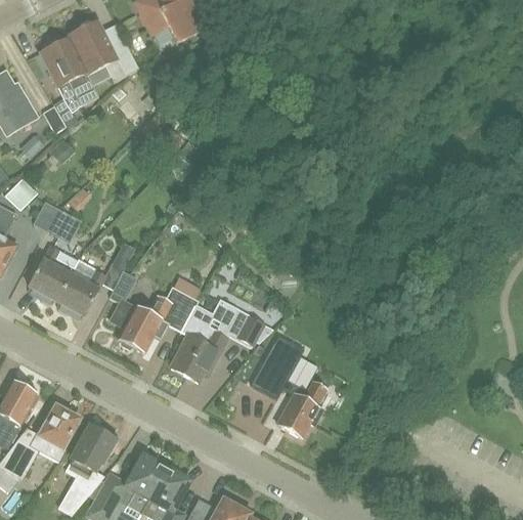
[(195,0),(180,7),(176,0),(134,0),(139,11),(142,9),(154,34),(169,26),(177,43),(209,27),(209,26),(198,4),(195,0)]
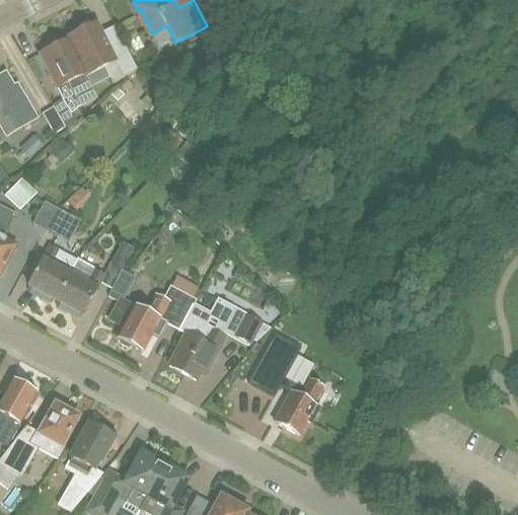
[(80,29),(67,37),(68,39),(69,38),(86,75),(87,74),(105,65),(111,76),(114,81),(138,69),(126,44),(112,51),(102,32),(101,30),(96,21),(93,23),(91,20),(87,19),(80,22),(79,26),(80,29)]
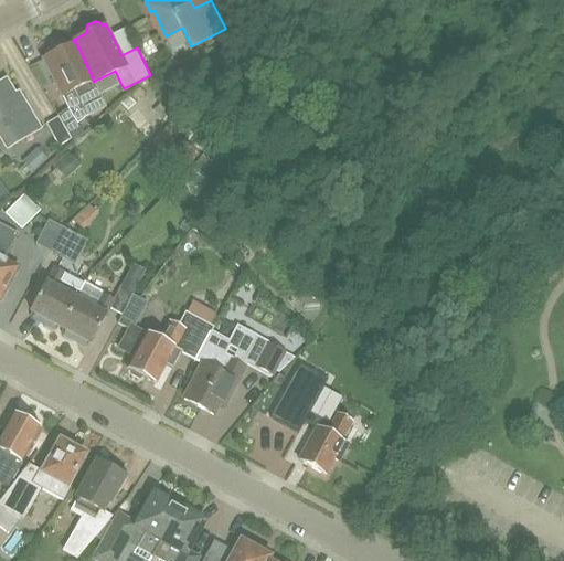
[(121,55),(137,48),(127,28),(112,35),(121,55)]
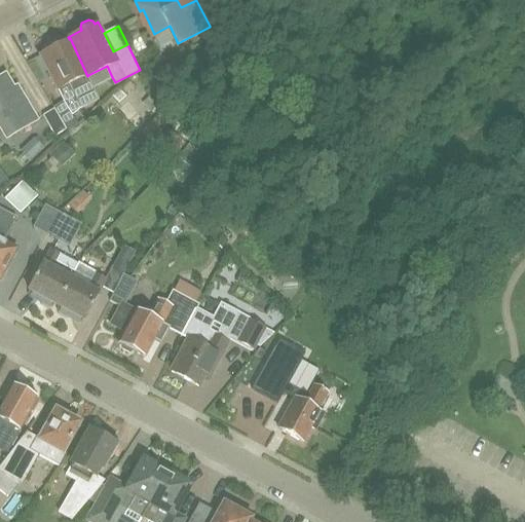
[(44,51),(41,52),(59,87),(69,82),(81,107),(100,98),(94,86),(88,75),(87,76),(70,38),(69,39),(57,45),(55,42),(51,41),(44,44),(42,48),(44,51)]
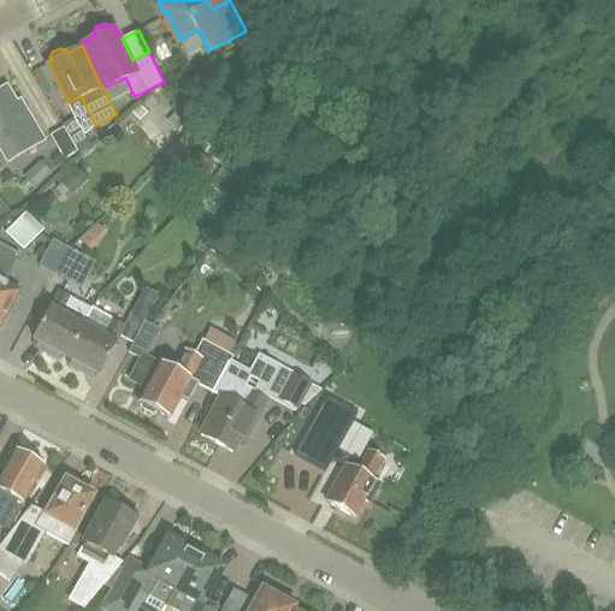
[(45,137),(24,102),(19,105),(7,83),(0,87),(0,132),(7,147),(16,141),(22,150),(45,137)]
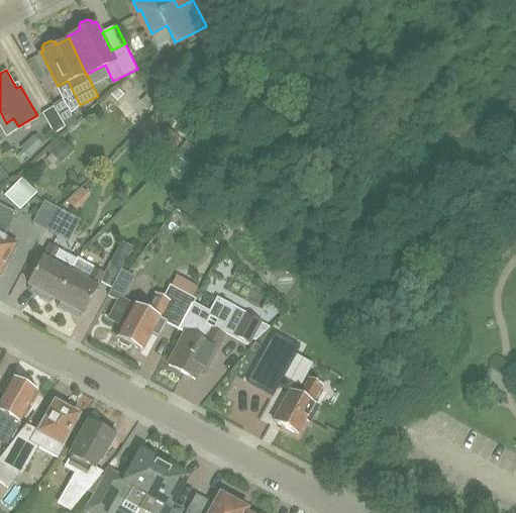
[(53,103),(64,121),(74,115),(62,97),(53,103)]
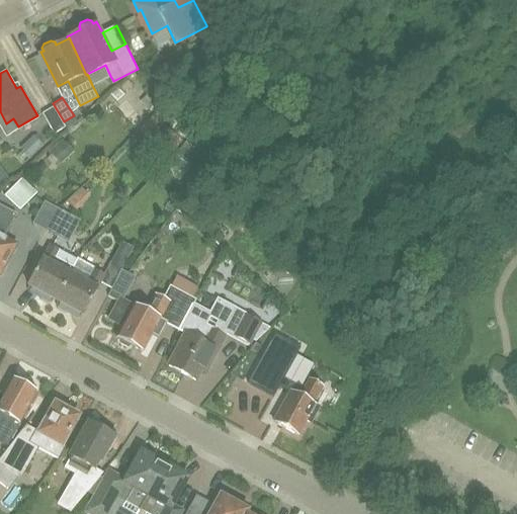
[(42,111),(55,132),(65,125),(54,105),(42,111)]
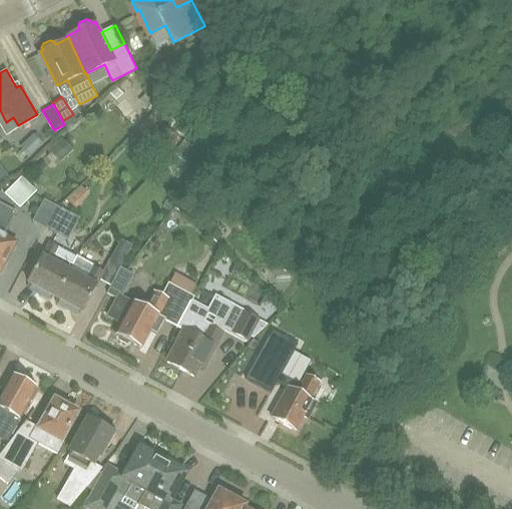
[(43,141),(42,140),(45,138),(36,130),(34,132),(33,132),(20,144),(21,145),(16,150),(24,158),(29,153),(30,154),(43,141)]
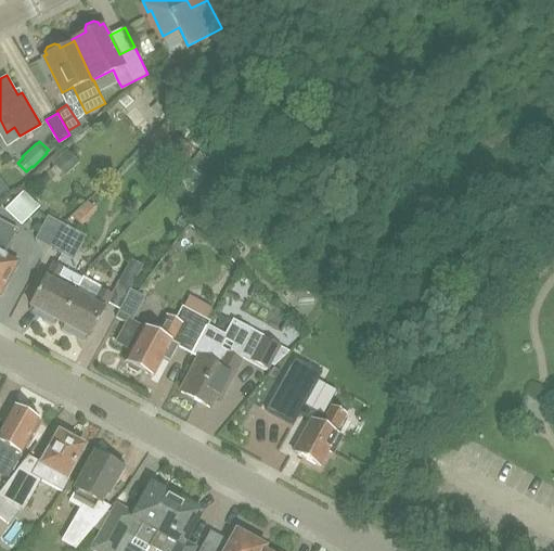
[(24,189),(4,207),(22,223),(40,204),(24,189)]
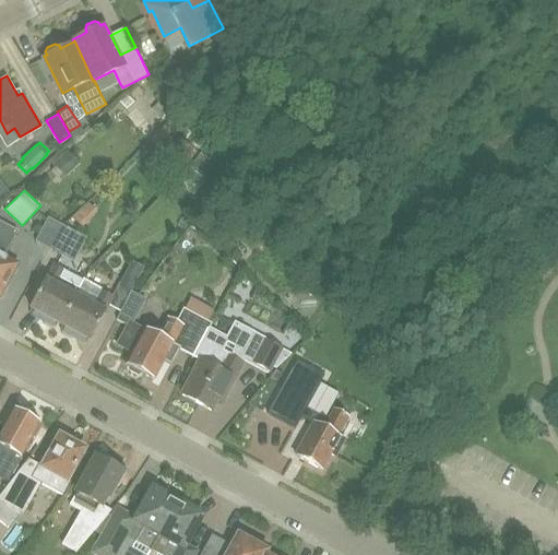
[(49,246),(62,222),(48,215),(35,239),(49,246)]
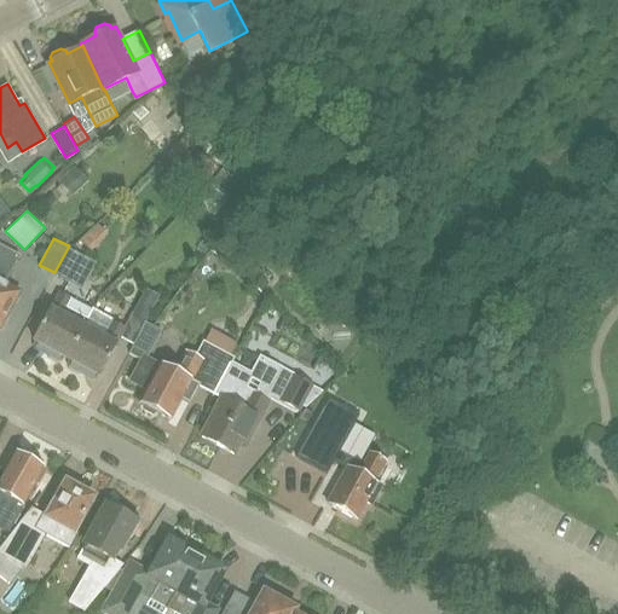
[(0,325),(19,289),(5,281),(19,253),(0,242),(0,325)]
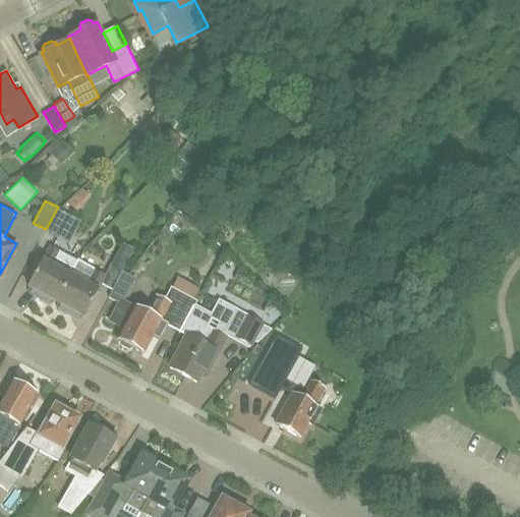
[(70,214),(58,207),(46,229),(59,236),(70,214)]
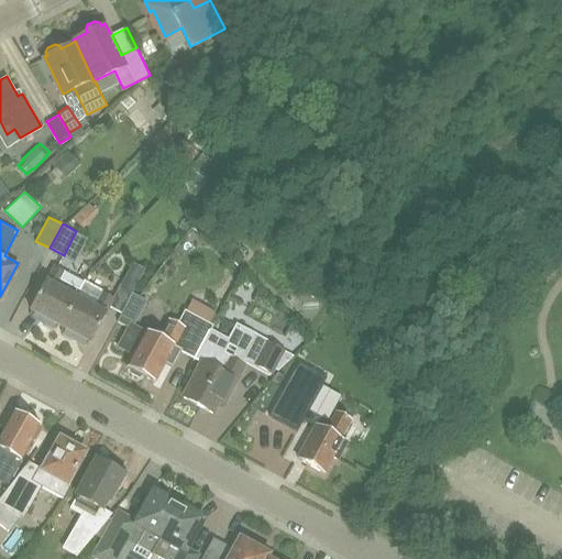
[(120,284),(133,291),(136,284),(145,266),(133,260),(120,284)]
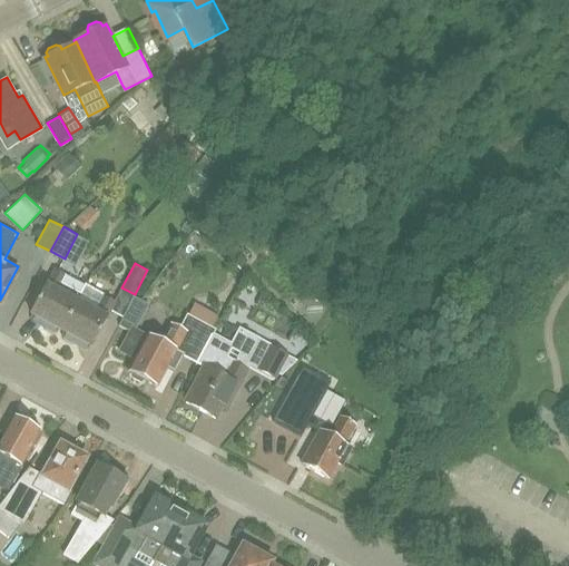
[(86,283),(66,273),(56,267),(49,281),(48,281),(31,312),(46,320),(43,322),(45,327),(55,331),(58,330),(59,327),(62,329),(88,282),(87,282),(86,283)]
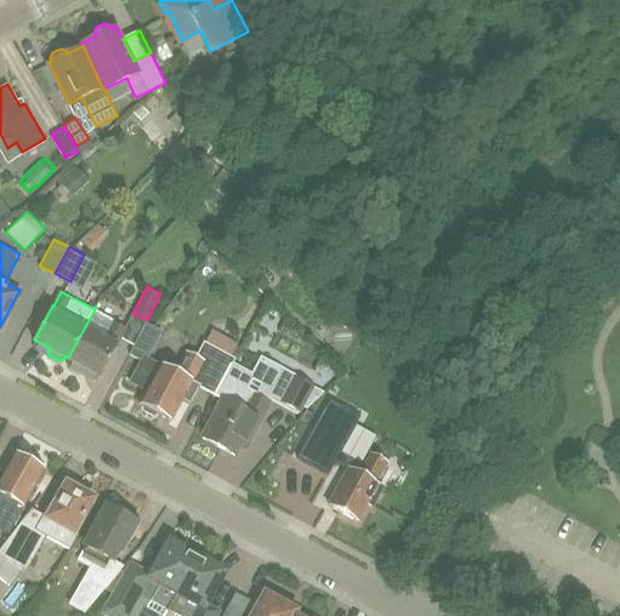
[(96,307),(68,358),(70,358),(68,361),(69,366),(79,371),(84,370),(85,366),(101,375),(119,342),(118,342),(126,326),(114,320),(117,318),(96,307)]
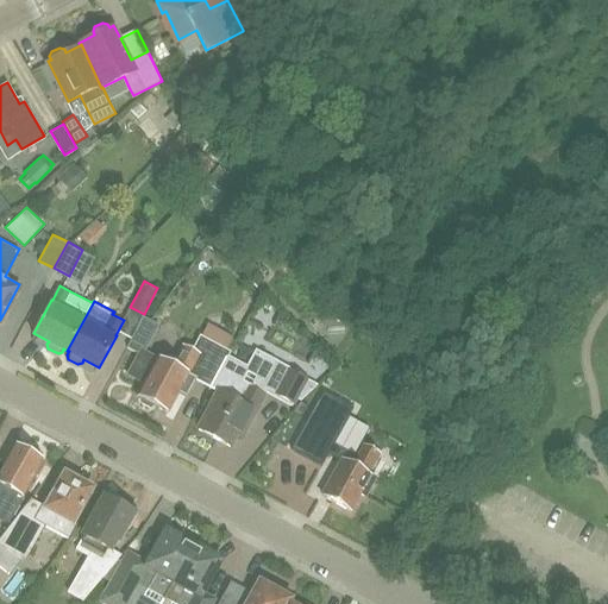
[(211,387),(230,350),(226,347),(232,334),(208,321),(202,334),(201,334),(194,348),(183,344),(173,365),(142,348),(129,372),(145,382),(138,395),(140,396),(140,401),(150,407),(155,403),(167,410),(179,390),(187,394),(195,378),(211,387)]
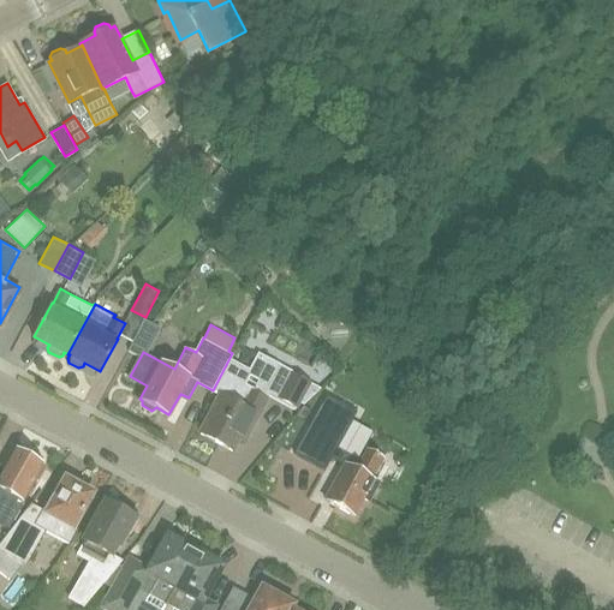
[(246,434),(267,396),(268,395),(270,392),(298,407),(302,401),(303,402),(321,387),(311,381),(313,380),(278,360),(260,393),(254,389),(261,375),(231,359),(233,353),(233,352),(232,353),(213,390),(220,394),(201,431),(232,448),(242,431),(246,434)]
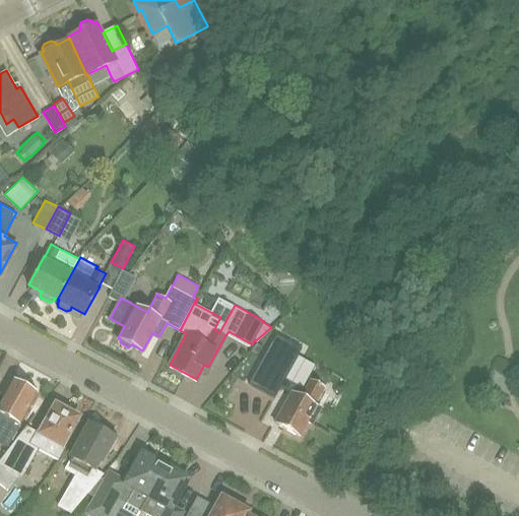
[(298,353),(272,339),(249,382),(275,396),(280,386),(292,392),(277,417),(276,420),(275,422),(276,422),(283,426),(300,435),(308,420),(312,422),(321,406),(315,403),(324,386),(311,378),(305,388),(284,377),(298,353)]
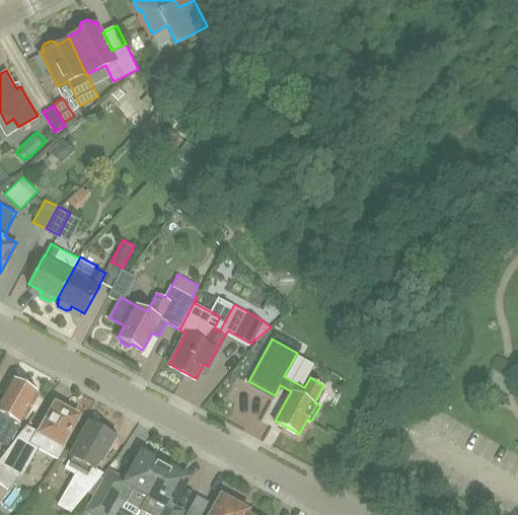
[(257,356),(263,346),(255,342),(248,351),(257,356)]
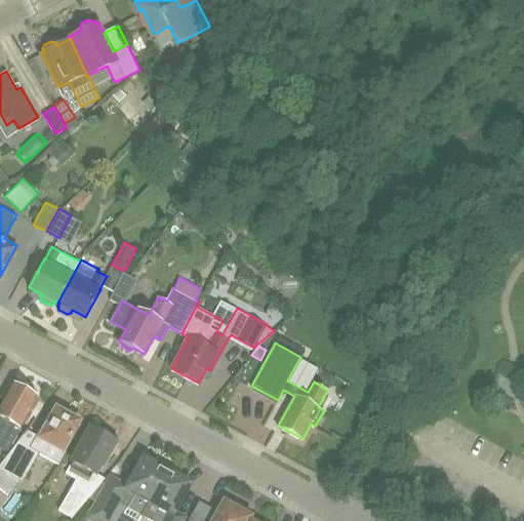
[(38,398),(34,396),(34,390),(28,387),(24,390),(12,384),(3,400),(0,398),(0,446),(8,452),(38,398)]
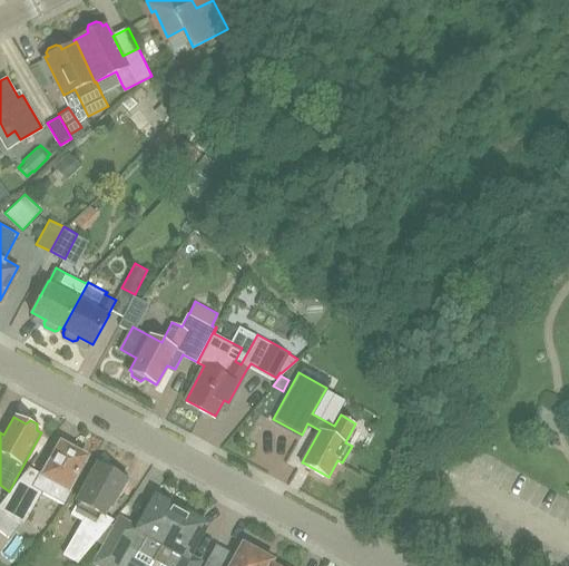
[(0,509),(21,521),(23,524),(42,491),(65,504),(74,490),(91,459),(82,455),(82,449),(76,446),(71,449),(61,443),(52,459),(49,457),(40,474),(32,487),(18,479),(9,491),(0,503),(0,509)]
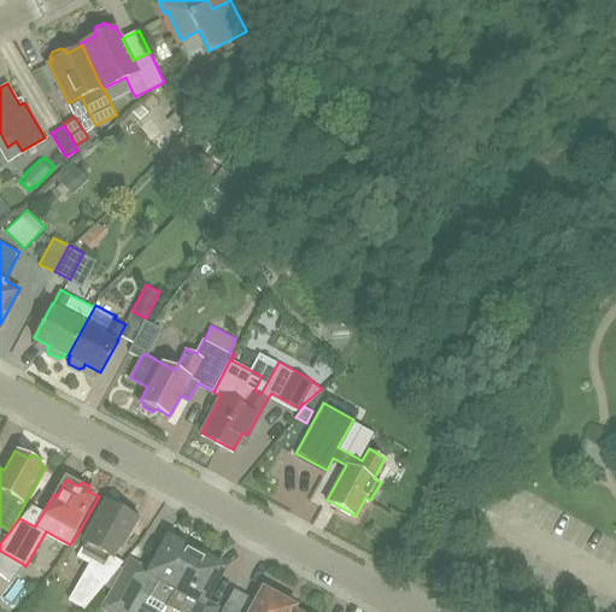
[(123,560),(113,554),(118,545),(121,546),(136,517),(135,516),(138,512),(110,496),(107,501),(106,500),(87,534),(76,555),(89,563),(69,600),(82,608),(123,560)]
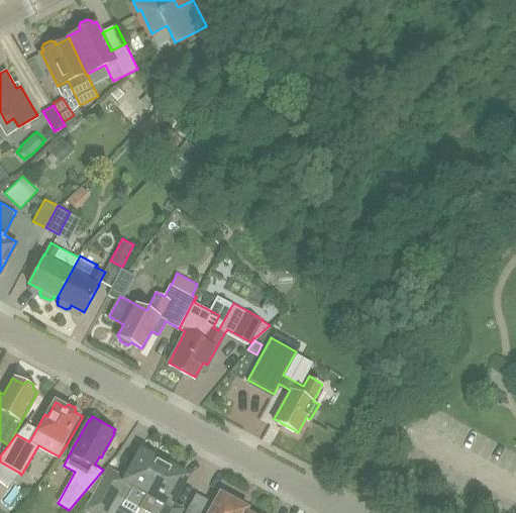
[(29,441),(36,429),(25,423),(16,434),(29,441)]
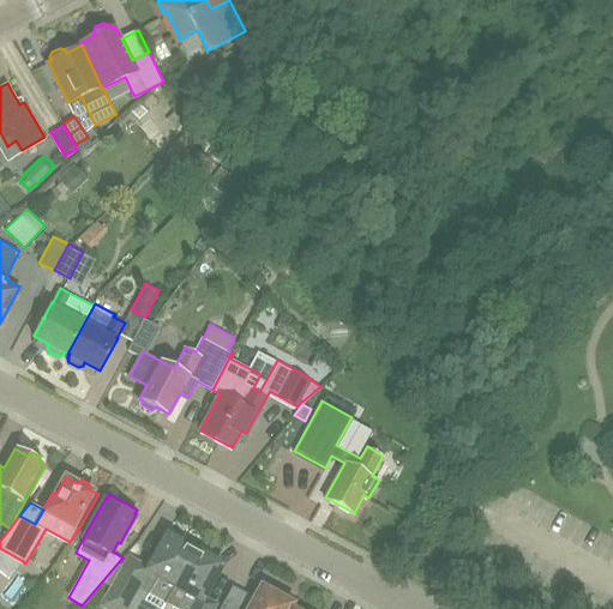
[(168,601),(196,548),(167,532),(150,562),(131,552),(122,568),(101,607),(104,608),(160,608),(167,602),(168,601)]
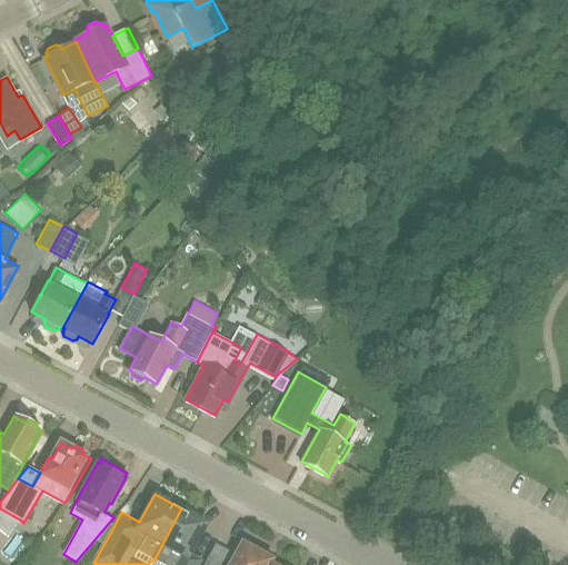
[(181,508),(156,557),(155,558),(148,564),(199,564),(203,558),(191,552),(207,523),(196,516),(196,511),(186,505),(181,508)]
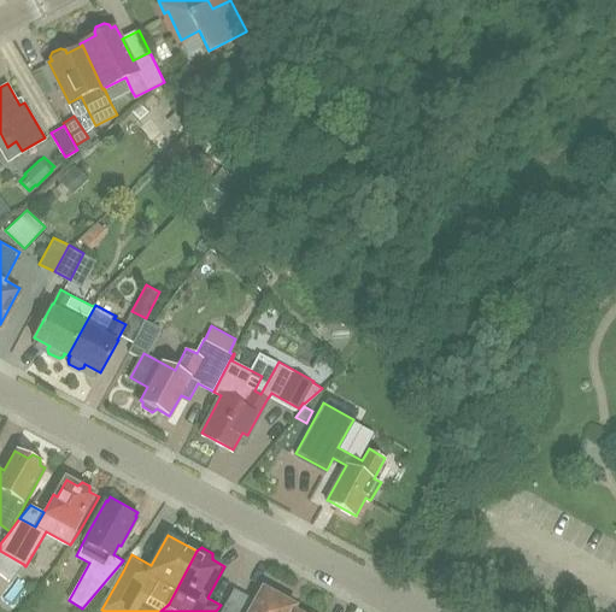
[(0,551),(0,576),(9,583),(23,564),(0,551)]
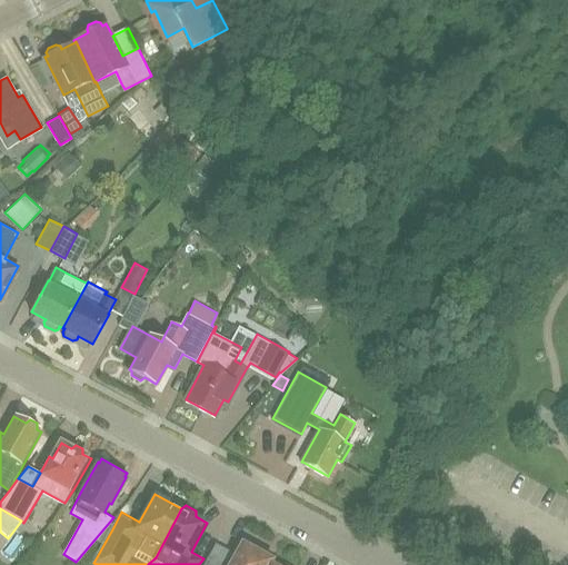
[(212,542),(203,558),(199,564),(229,564),(236,555),(212,542)]
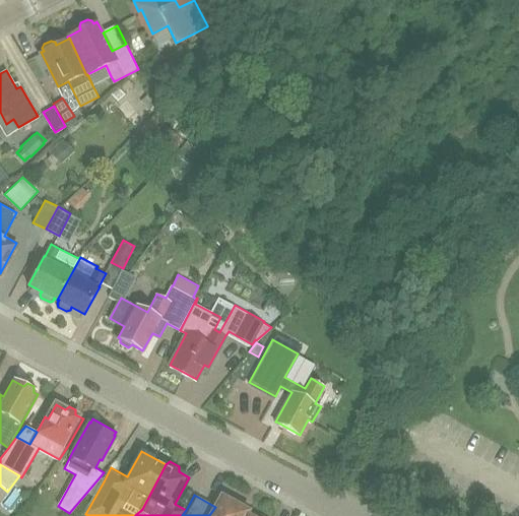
[(249,510),(234,502),(235,499),(228,495),(224,497),(221,495),(215,507),(209,515),(245,515),(247,514),(249,510)]
